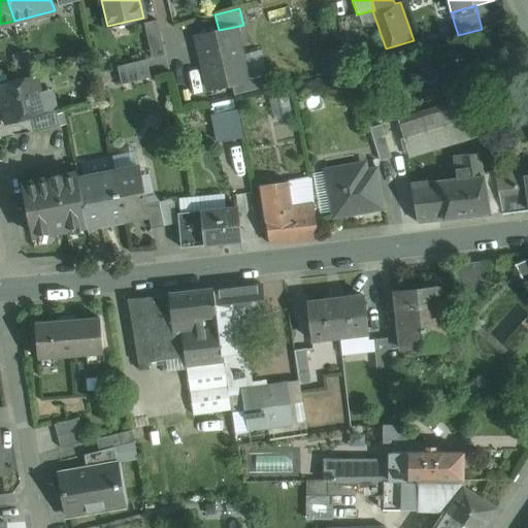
[(157,20),(144,23),(153,57),(165,55),(157,20)]
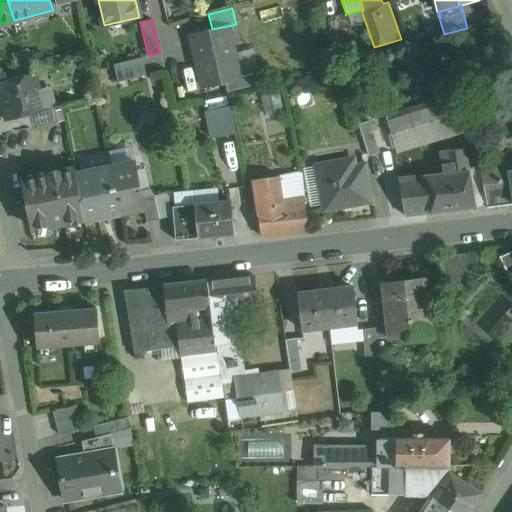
[(212,29),(190,35),(203,87),(225,81),(238,78),(232,53),(234,52),(228,26),(212,29)]
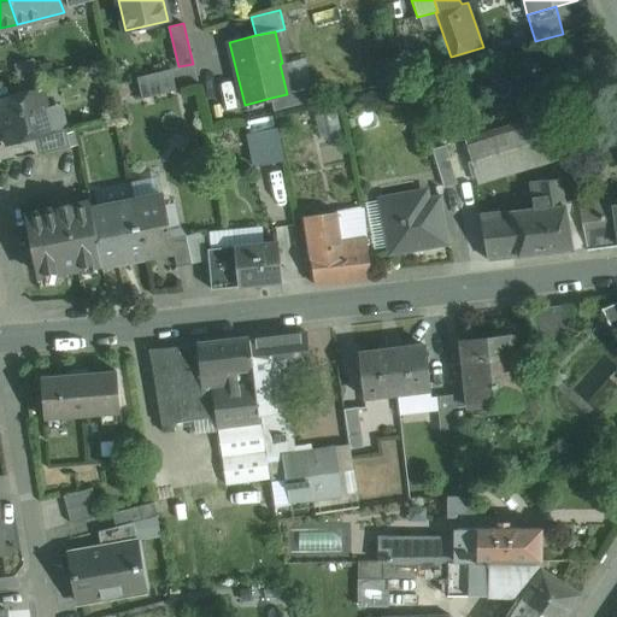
[(171,69),(137,77),(142,99),(176,90),(171,69)]
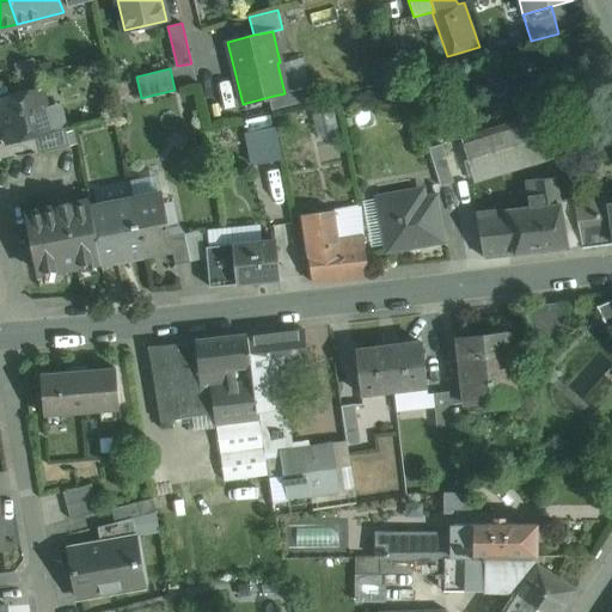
[(311,87),(269,97),(273,110),(313,99),(311,87)]
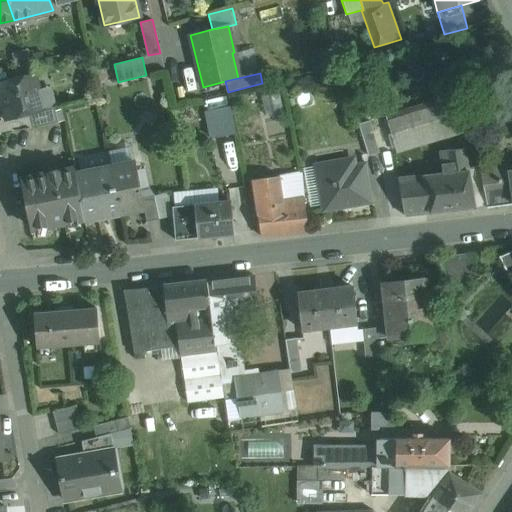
[(33,74),(0,83),(0,88),(8,118),(27,113),(43,109),(42,108),(33,74)]
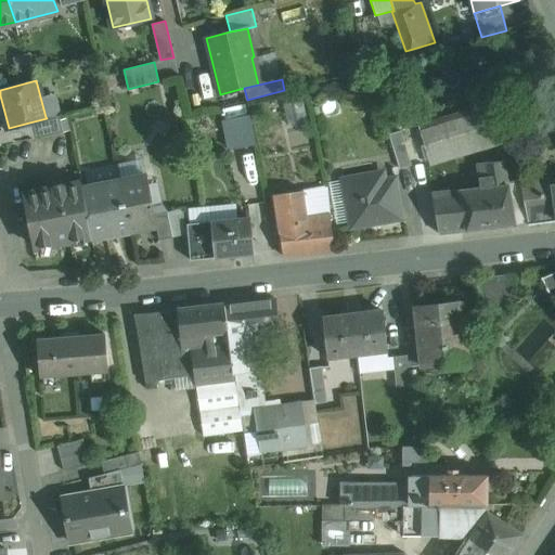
[(505,99),(418,126),(430,166),(513,140),(505,99)]
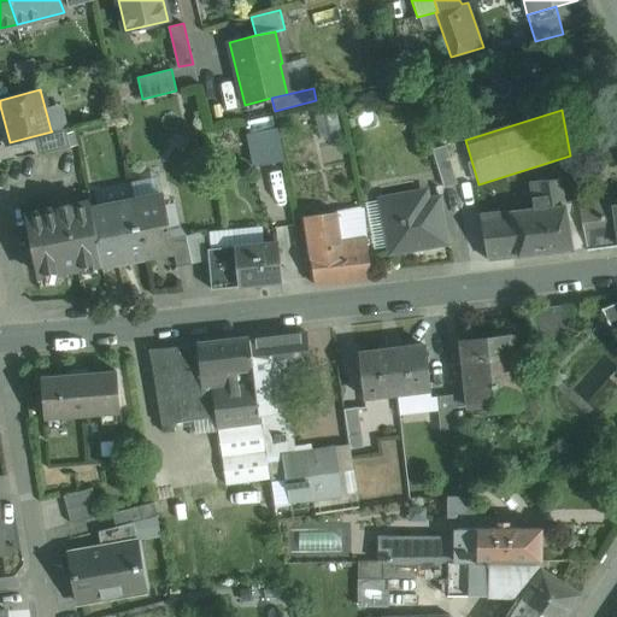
[(247,128),(272,127),(272,116),(246,116),(247,128)]
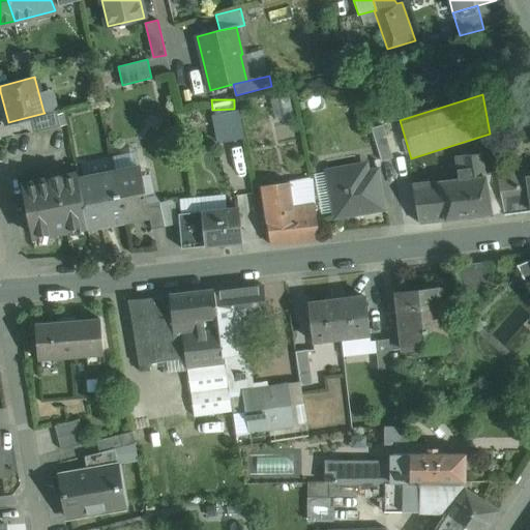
[(56,109),(43,112),(45,113),(28,117),(32,133),(61,126),(56,109)]
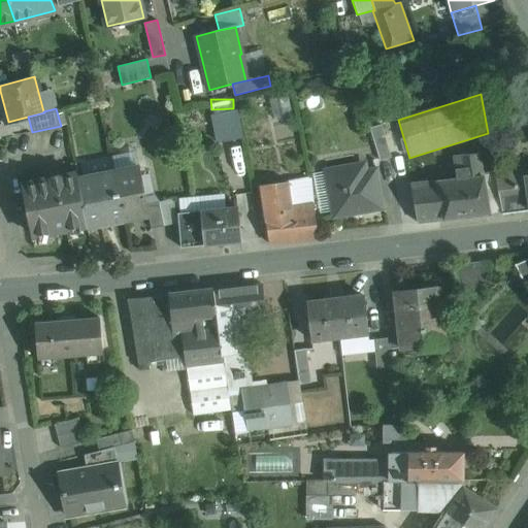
[(243,136),(238,110),(212,116),(218,141),(243,136)]
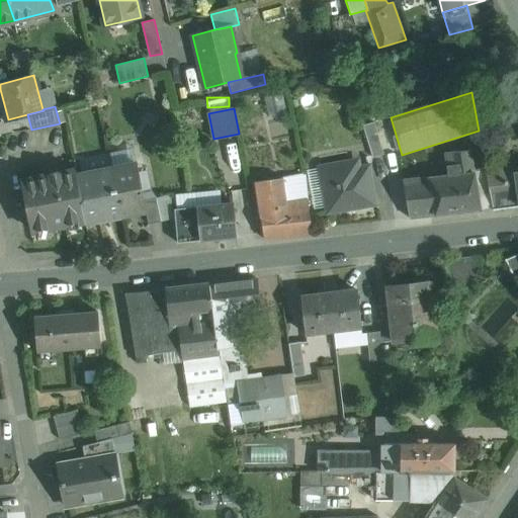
[(383,154),(374,122),(363,125),(372,158),(383,154)]
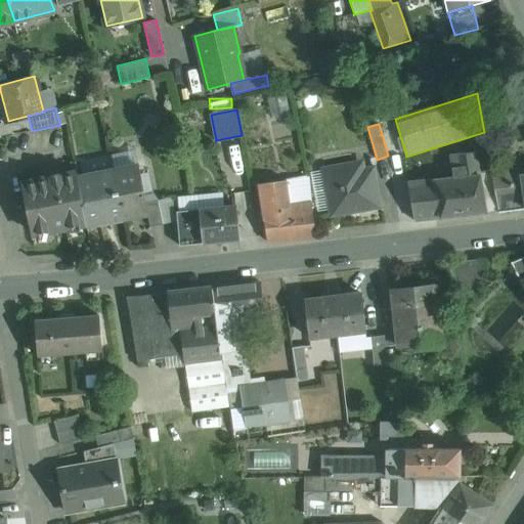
[(475,151),(454,155),(456,168),(451,169),(453,177),(435,179),(440,218),(486,213),(475,151)]
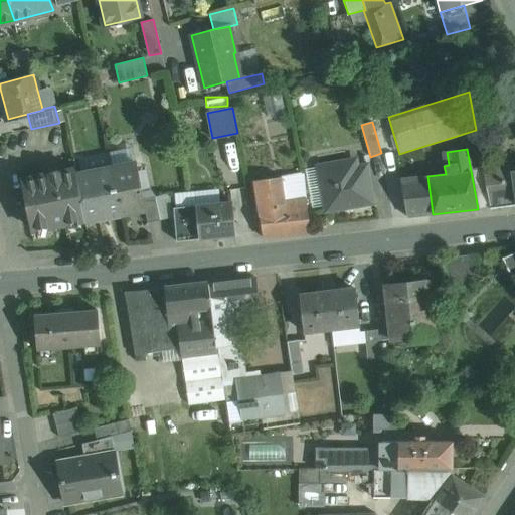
[(346,160),(317,166),(325,211),(372,203),(365,165),(348,168),(346,160)]
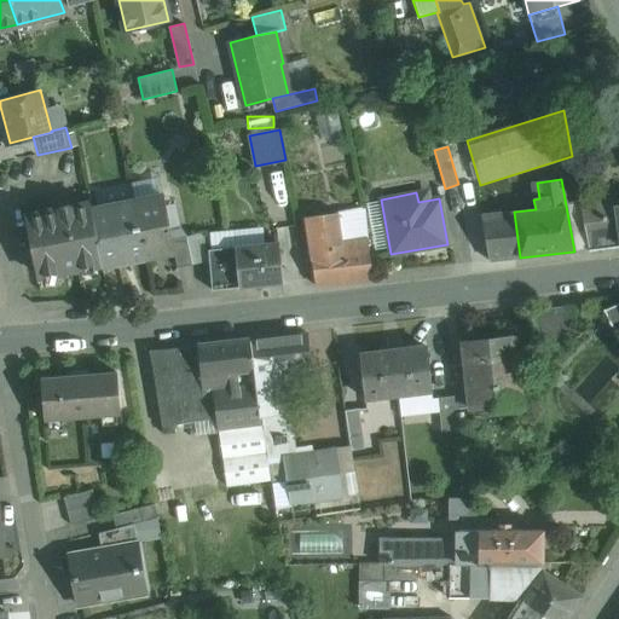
[(165,196),(136,202),(146,259),(174,253),(175,253),(173,239),(165,196)]
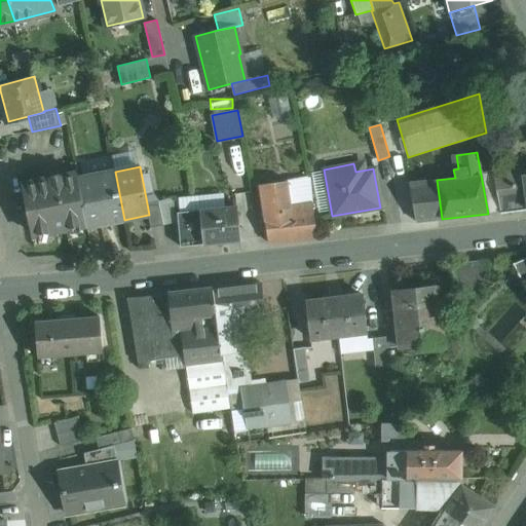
[(516,167),(493,172),(500,214),(525,210),(525,197),(523,175),(517,175),(516,167)]
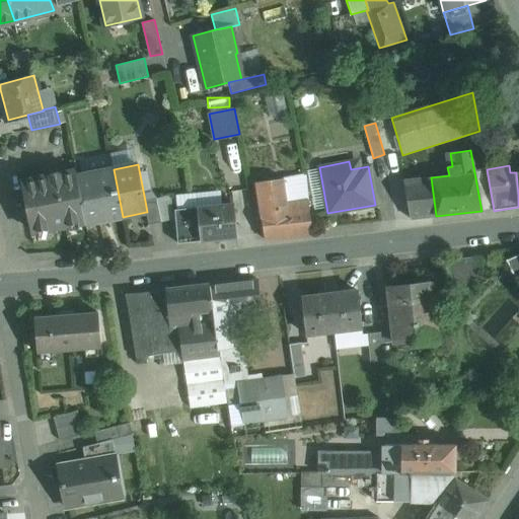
[(114,169),(76,175),(85,221),(86,223),(123,217),(114,169)]
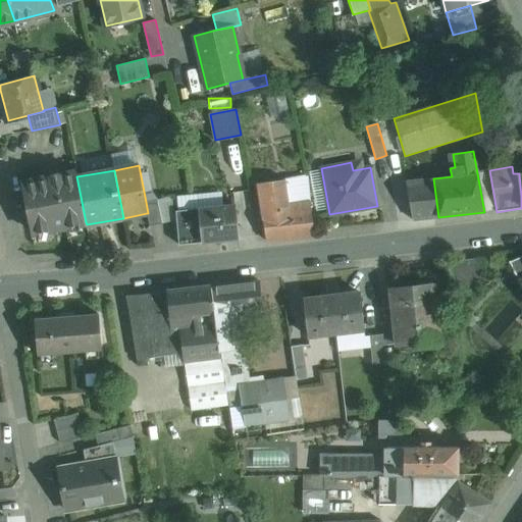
[(61,173),(49,175),(49,177),(22,183),(33,232),(86,222),(76,176),(75,172),(61,174),(61,173)]
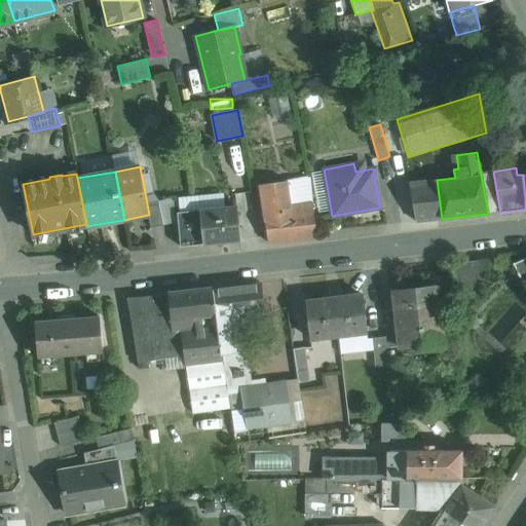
[(437,180),(410,183),(416,222),(442,219),(437,180)]
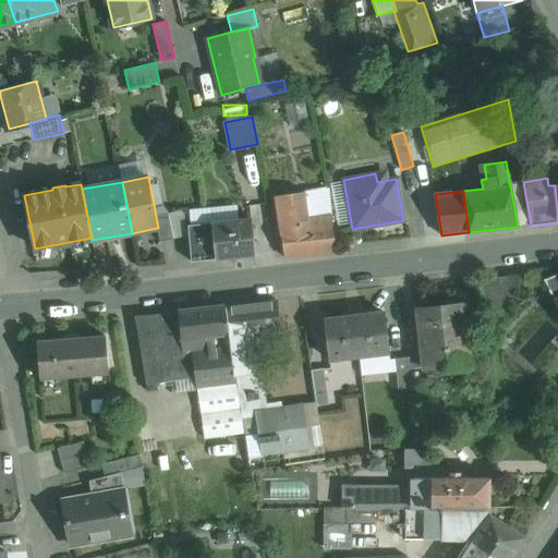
[(304,193),(275,196),(279,227),(310,225),(304,193)]
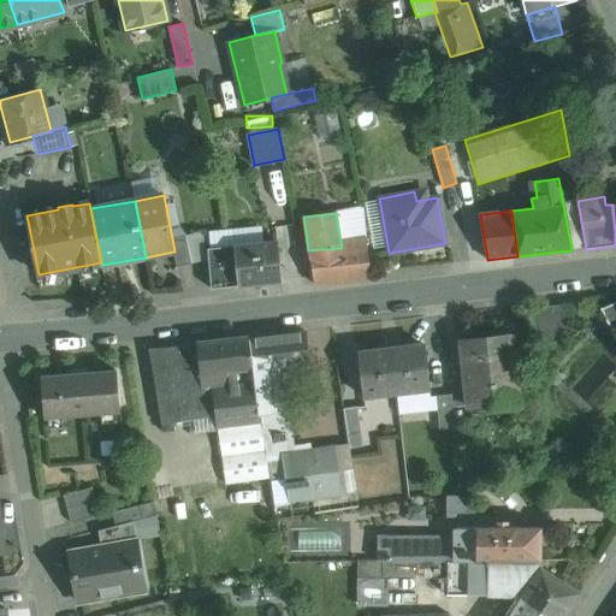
[(191,264),(185,236),(172,238),(175,252),(173,252),(176,267),(191,264)]
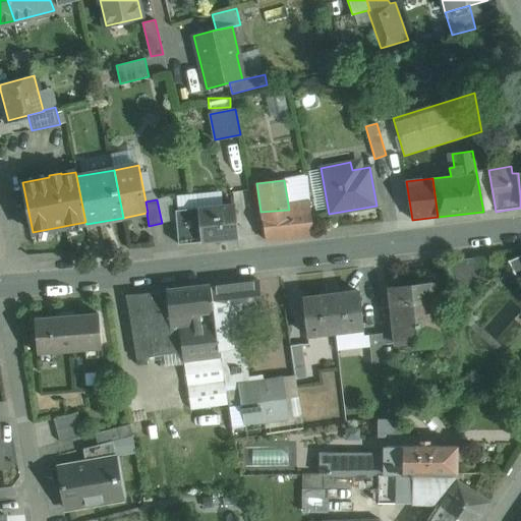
[(234,205),(198,209),(201,241),(237,238),(234,205)]
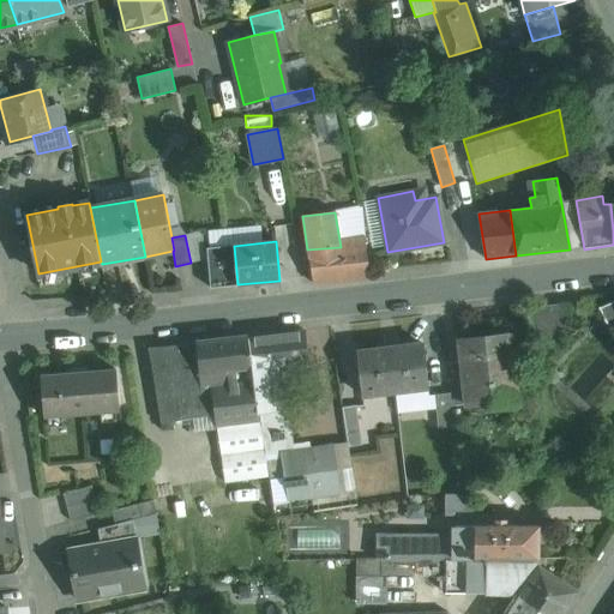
[(341,247),(307,250),(313,283),(371,278),(369,271),(366,245),(341,247)]
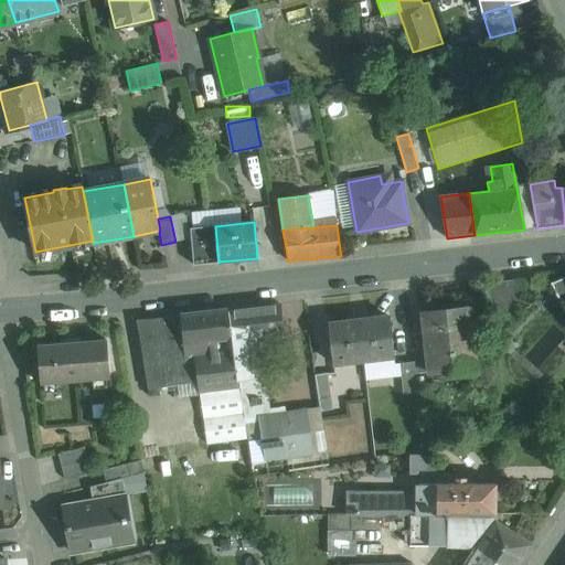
[(564,276),(551,283),(564,313),(564,276)]
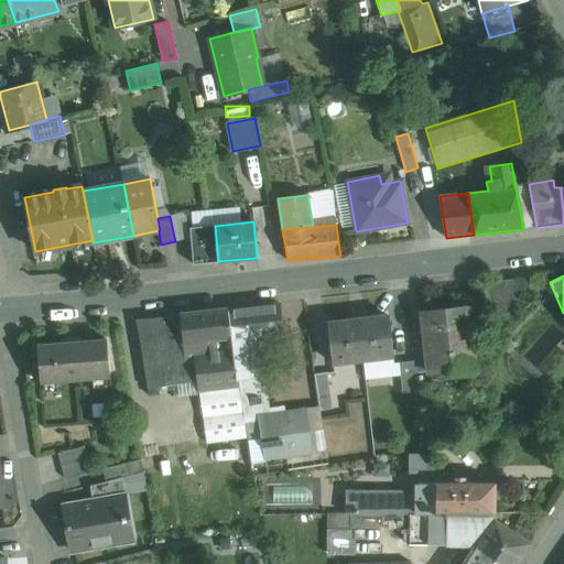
[(279,303),(226,310),(230,338),(232,351),(237,379),(258,377),(253,338),(282,335),(279,303)]
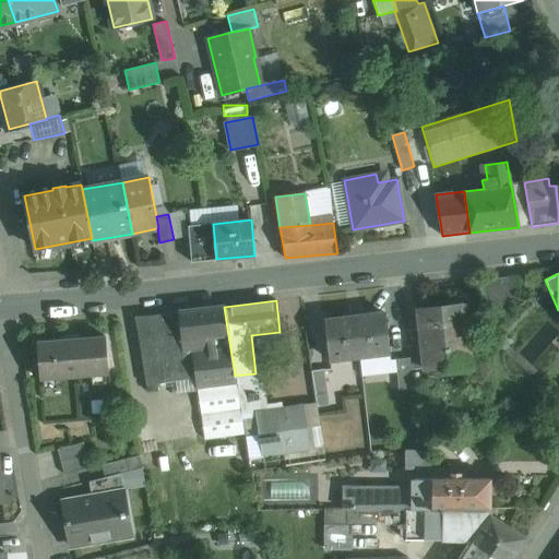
[(463,305),(418,310),(423,343),(425,369),(471,363),(463,305)]
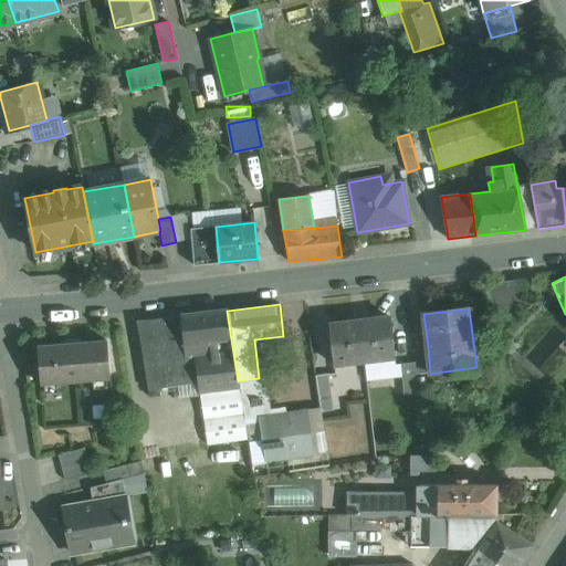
[(227,311),(180,315),(181,317),(184,345),(206,343),(231,339),(227,311)]
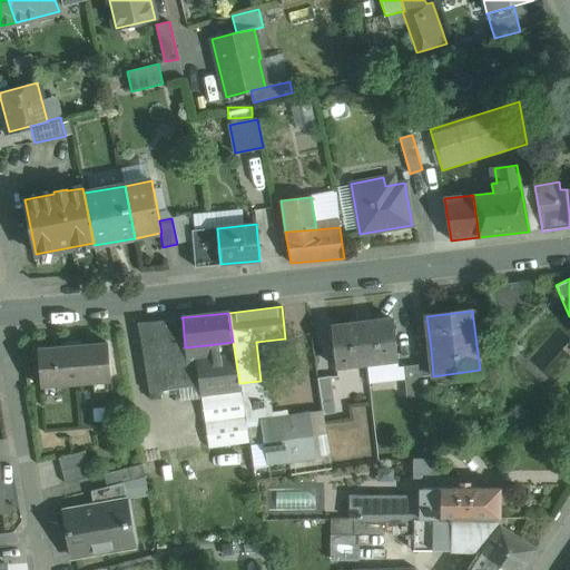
[(183,320),(139,324),(139,323),(137,323),(149,393),(199,386),(197,364),(186,365),(185,347),(183,320)]
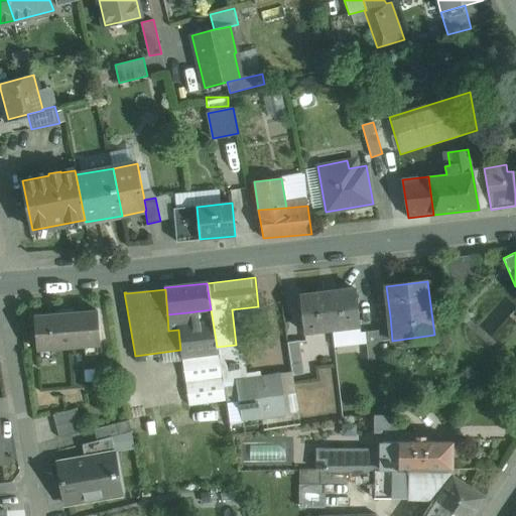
[(354,290),(338,291),(337,292),(328,293),(333,330),(358,327),(359,327),(360,327),(355,289),(354,289),(354,290)]
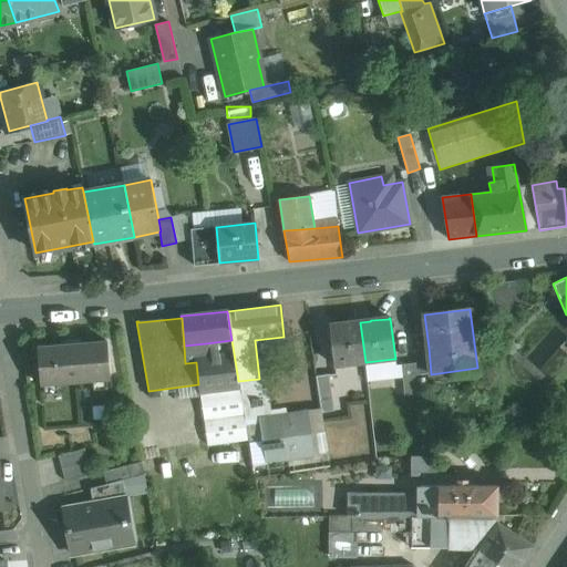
[(360,322),(350,323),(331,326),(331,325),(330,325),(334,367),(337,367),(337,366),(366,362),(360,322)]
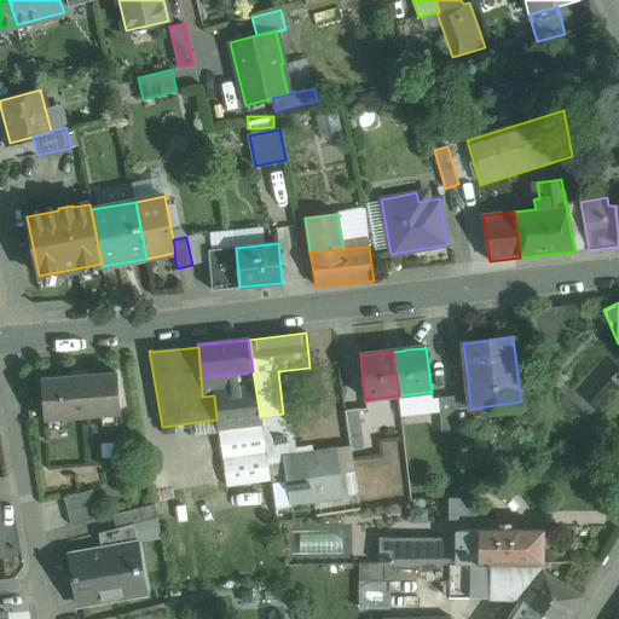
[(116,374),(41,380),(45,420),(120,414),(116,374)]
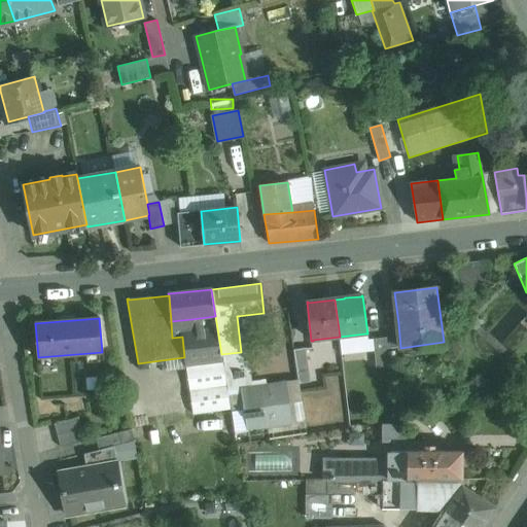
[(185,366),(194,365),(222,362),(221,354),(217,328),(194,331),(191,319),(171,321),(172,338),(182,337),(184,357),(185,366)]
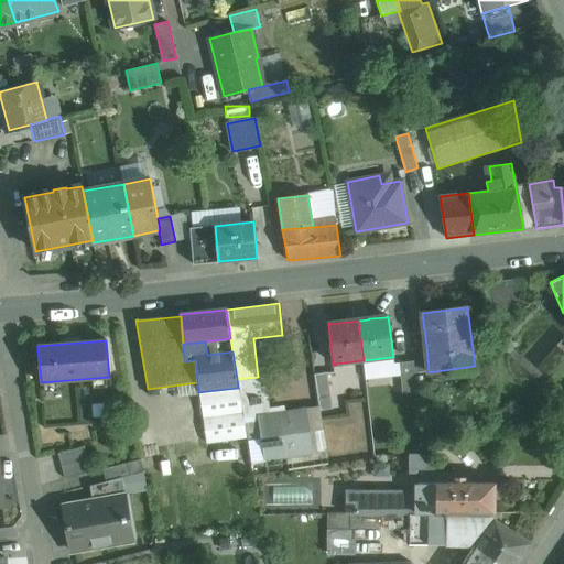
[(426,346),(413,348),(414,361),(415,373),(429,372),(426,346)]
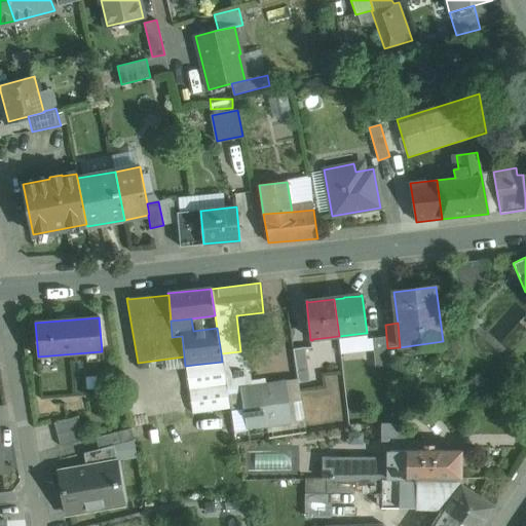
[(386,337),(372,339),(373,353),(375,368),(389,367),(387,348),(386,337)]
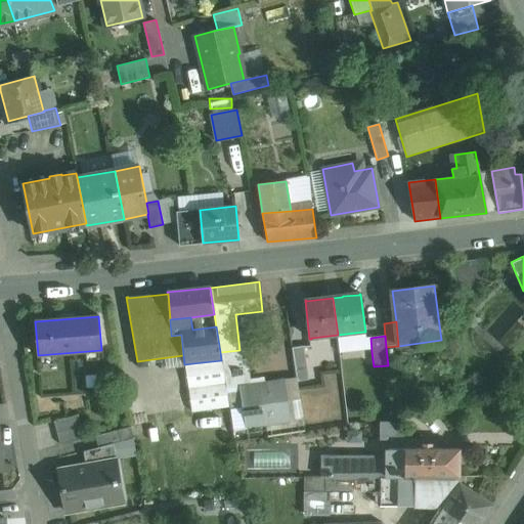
[(370,338),(364,338),(364,339),(360,340),(362,353),(372,352),(370,338)]
